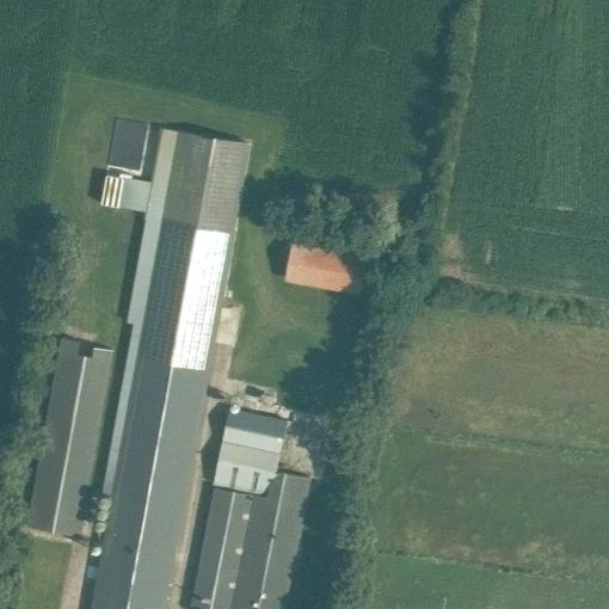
[(136,165),(143,125),(112,120),(105,159),(136,165)]
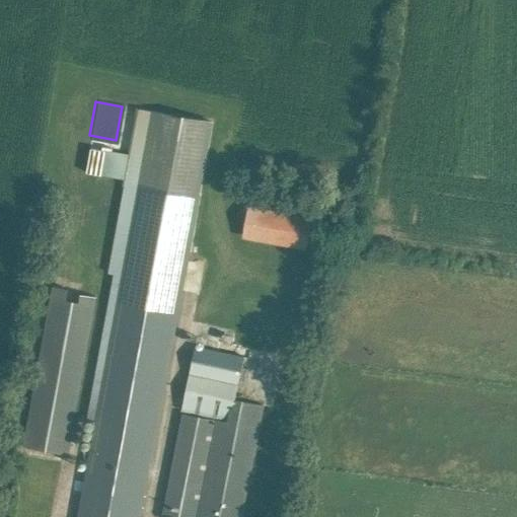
[(113,276),(86,415),(95,422),(88,460),(76,516),(137,516),(146,470),(197,199),(211,123),(152,112),(137,108),(128,156),(97,151),(89,149),(87,160),(84,173),(124,180),(105,275),(113,276)]
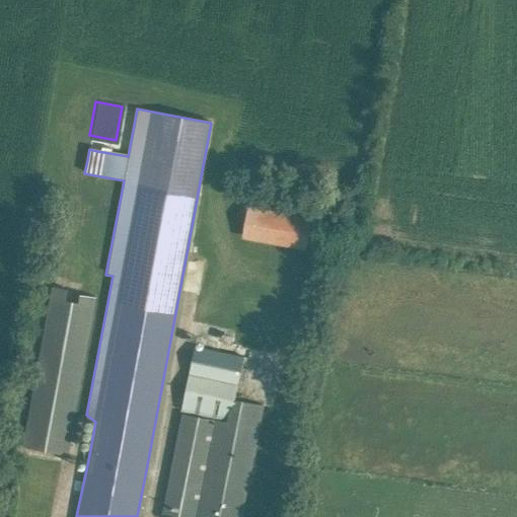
[(273,213),(267,243),(305,250),(311,220),(273,213)]
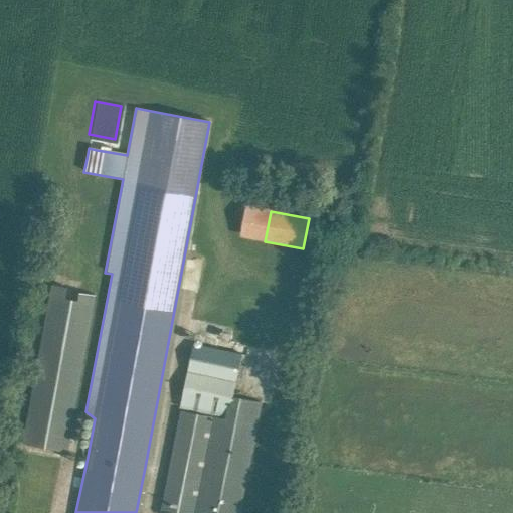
[(65,453),(92,306),(49,298),(22,445),(65,453)]
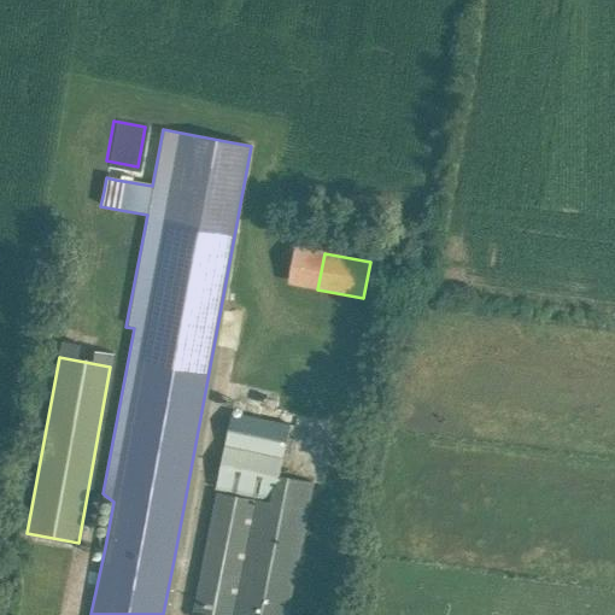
[(285,614),(312,484),(276,478),(288,427),(232,415),(215,488),(253,497),(252,502),(216,495),(197,591),(192,614),(285,614)]
